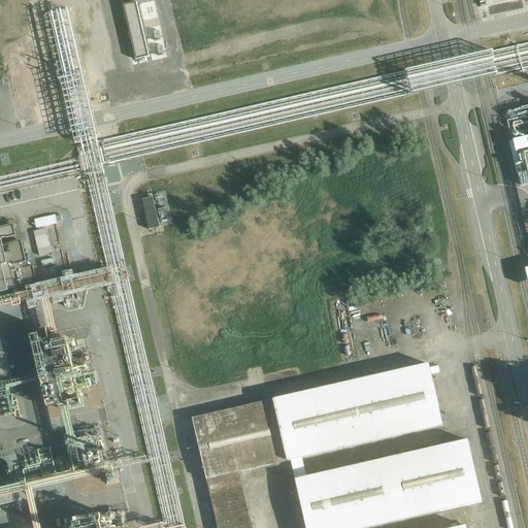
[(163,56),(152,1),(122,7),(133,62),(163,56)]
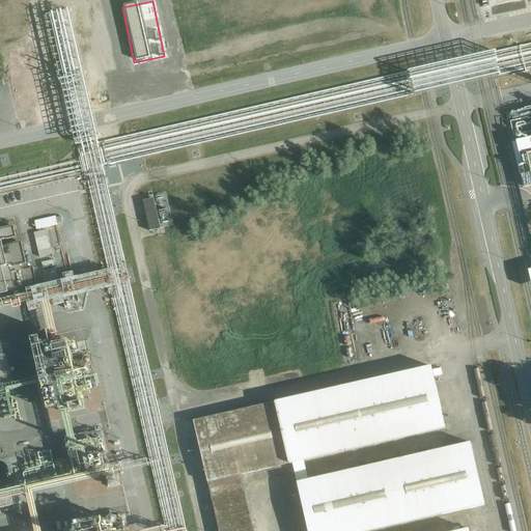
[(67,16),(46,19),(53,64),(60,63),(60,58),(74,56),(67,16)]
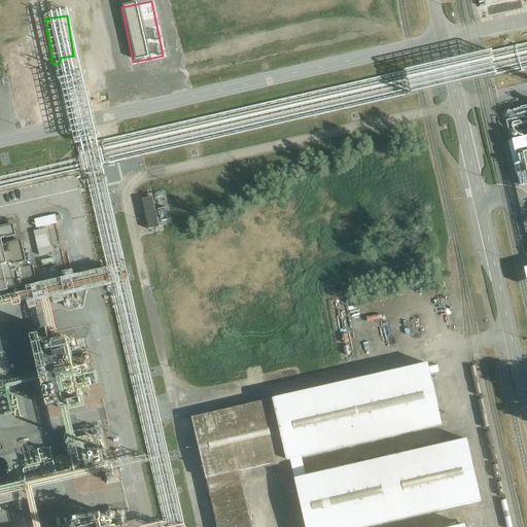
[(526,42),(81,146),(82,153),(80,154),(81,157),(78,157),(79,160),(0,177),(0,187),(84,168),(108,273),(106,274),(108,282),(148,455),(104,465),(101,452),(103,452),(103,451),(104,452),(105,451),(105,450),(104,449),(103,450),(102,449),(101,449),(99,442),(104,441),(100,427),(74,432),(69,411),(84,407),(82,398),(89,397),(86,386),(97,384),(90,351),(79,353),(75,336),(59,340),(49,297),(48,297),(47,295),(40,297),(50,342),(49,342),(49,340),(41,341),(39,332),(31,335),(40,375),(36,376),(38,382),(42,399),(43,399),(44,401),(45,402),(46,407),(58,405),(59,410),(61,409),(61,411),(62,411),(69,441),(67,441),(70,454),(57,457),(61,475),(59,476),(51,445),(20,452),(26,483),(0,488),(0,503),(18,500),(15,492),(26,490),(33,526),(40,526),(32,489),(91,476),(90,475),(149,461),(164,523),(164,526),(184,526),(102,165),(413,93),(414,96),(477,81),(495,75),(526,67),(526,42)]
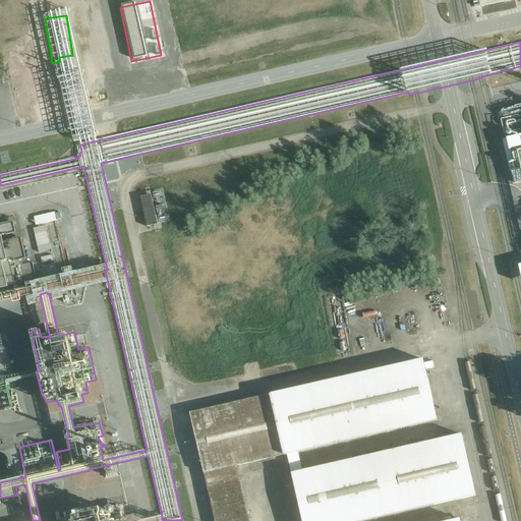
[(520,118),(520,119),(520,115),(503,119),(502,120),(506,138),(502,139),(510,173),(512,172),(515,183),(520,181),(520,118)]
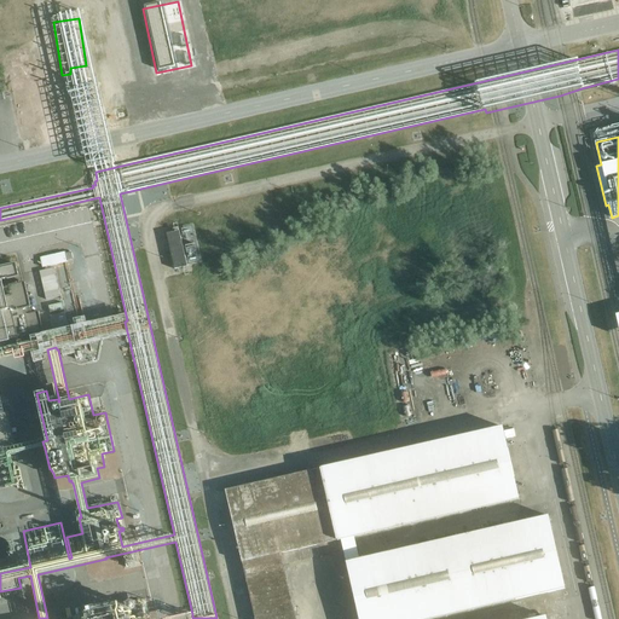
[(191,227),(181,229),(183,236),(185,235),(185,239),(186,239),(187,241),(191,239),(190,238),(191,238),(191,233),(192,233),(191,227)]
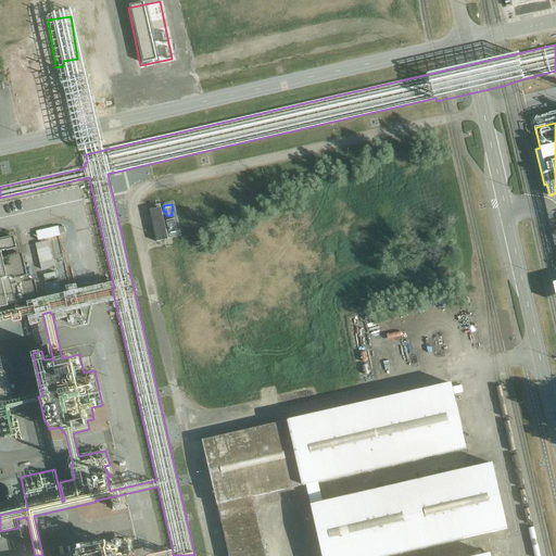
[(149,211),(156,242),(168,239),(161,207),(149,211)]
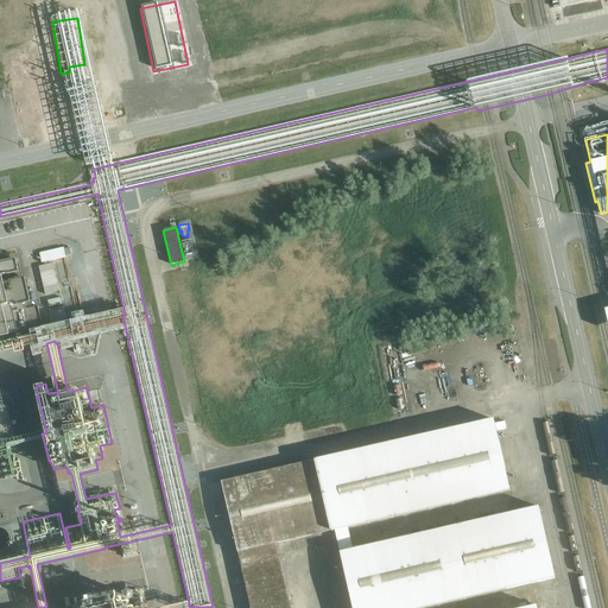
[(184,253),(185,259),(195,257),(194,249),(192,251),(191,247),(192,247),(191,241),(182,244),(184,249),(185,252),(184,253)]
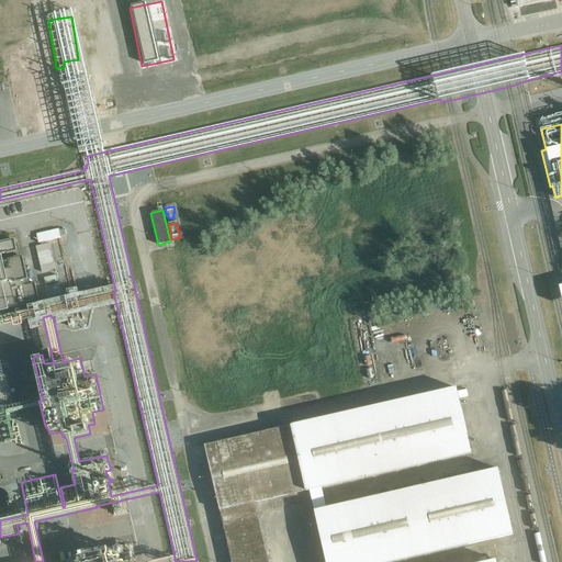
[(59,229),(36,234),(38,244),(60,238),(60,237),(66,236),(65,229),(59,231),(59,229)]
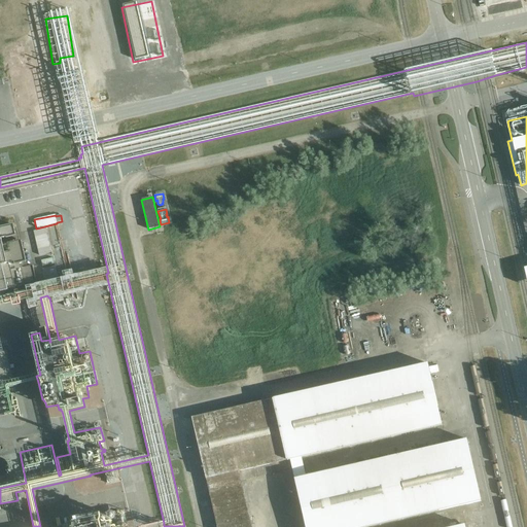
[(49,242),(46,231),(34,233),(37,245),(49,242)]
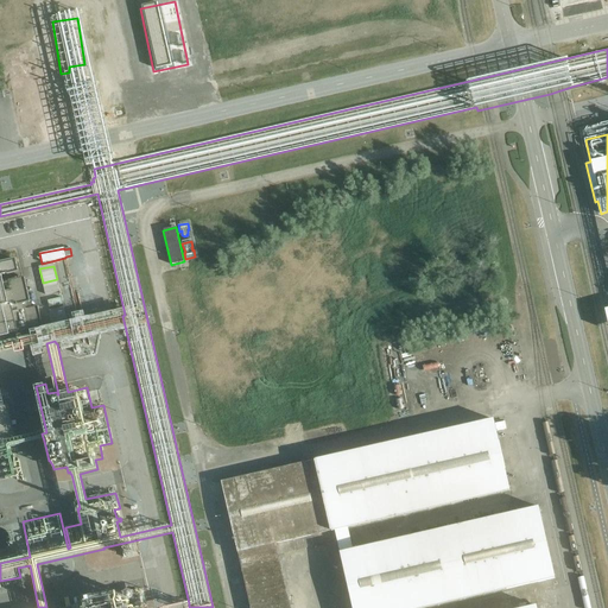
[(0,339),(24,334),(23,331),(43,328),(38,306),(31,308),(30,303),(31,302),(25,277),(19,278),(18,268),(11,271),(13,279),(2,282),(0,270),(0,339)]
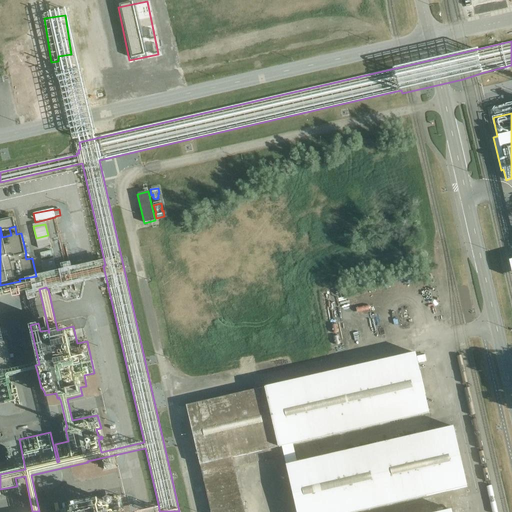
[(70,232),(64,233),(67,245),(73,243),(70,232)]
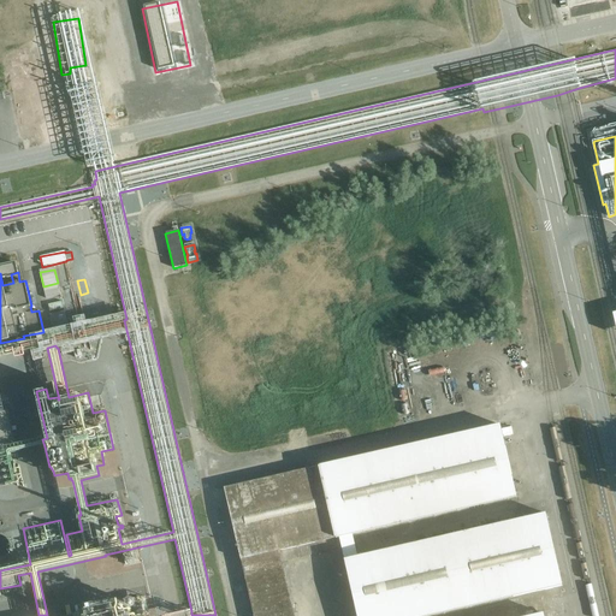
[(7,410),(4,412),(0,394),(0,357),(47,348),(55,345),(126,330),(124,320),(49,336),(49,337),(0,348),(0,615),(191,615),(191,611),(166,615),(148,615),(148,614),(144,615),(142,604),(146,603),(144,599),(128,603),(128,602),(116,604),(114,600),(90,606),(90,605),(88,605),(83,606),(84,611),(78,612),(76,614),(76,615),(0,615),(0,486),(24,481),(17,452),(45,446),(42,439),(0,448),(0,409),(0,412),(0,445),(15,442),(7,410)]
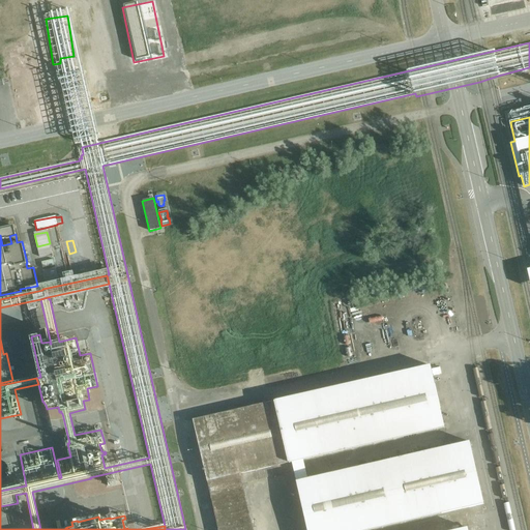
[(431,370),(430,365),(194,420),(221,529),(253,529),(241,474),(292,463),(296,481),(294,482),(305,529),(468,529),(468,528),(458,529),(373,529),(483,504),(469,442),(307,478),(303,460),(445,428),(433,376),(442,374),(441,367),(431,370)]
